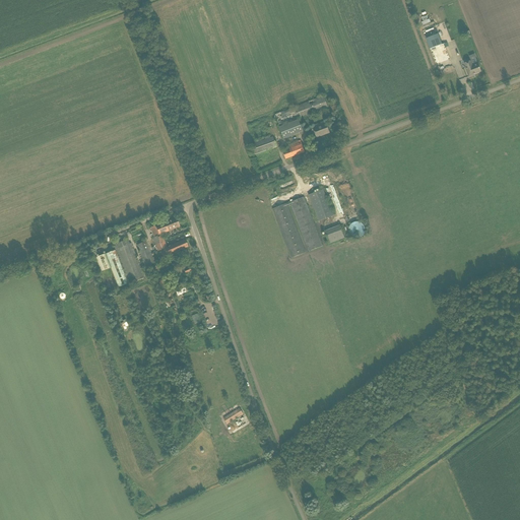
[(438,34),(426,39),(429,46),(430,50),(442,45),(441,42),(438,34)]
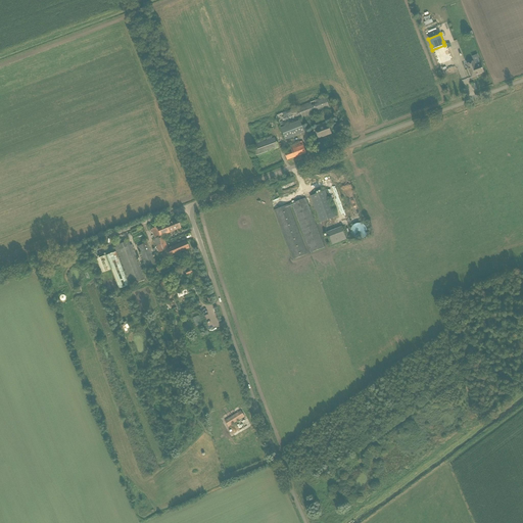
[(444,45),(432,50),(436,60),(438,64),(453,59),(450,55),(446,44),(444,45)]
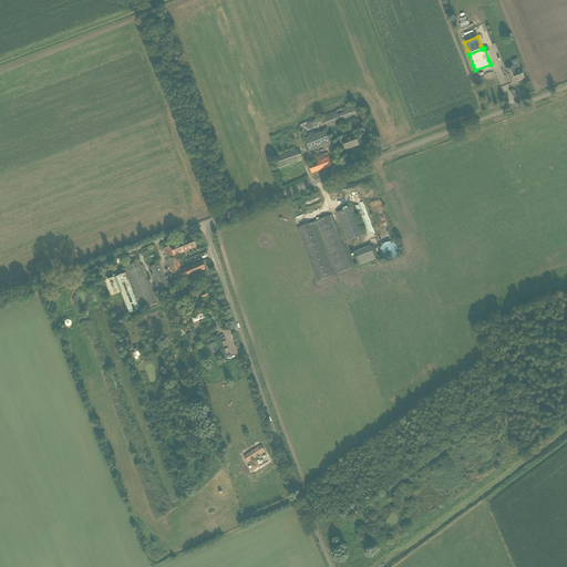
[(524,78),(523,73),(521,69),(516,71),(514,66),(512,68),(506,69),(508,74),(507,74),(512,84),(516,82),(516,81),(524,78)]
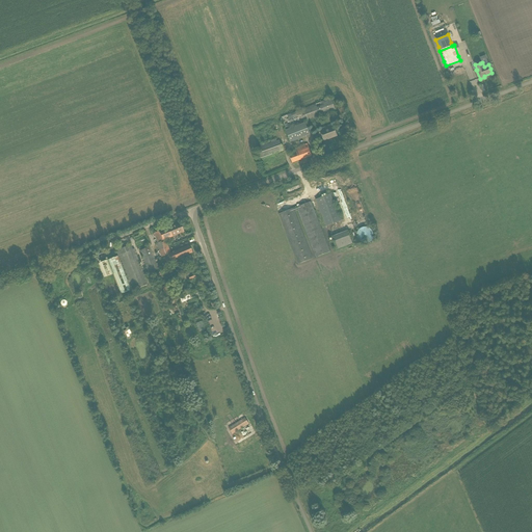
[(287,130),(336,110),(330,98),(282,117),(287,130)]
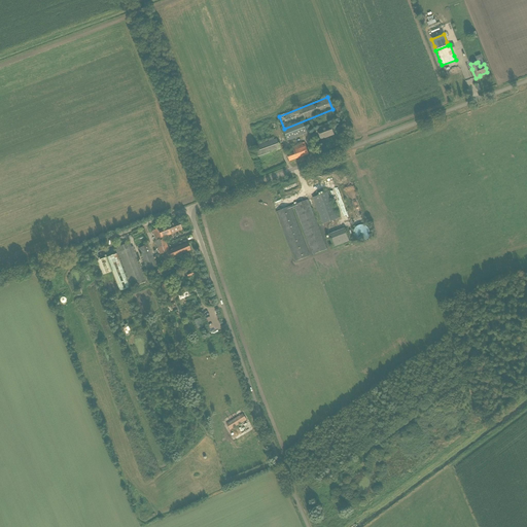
[(320,130),(318,130),(321,139),(334,135),(330,127),(330,126),(329,123),(319,127),(320,130)]
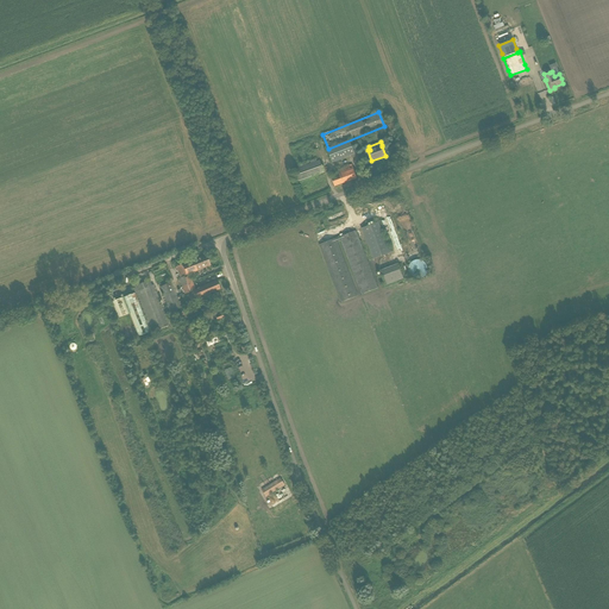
[(347,144),(325,152),(330,165),(352,157),(347,144)]
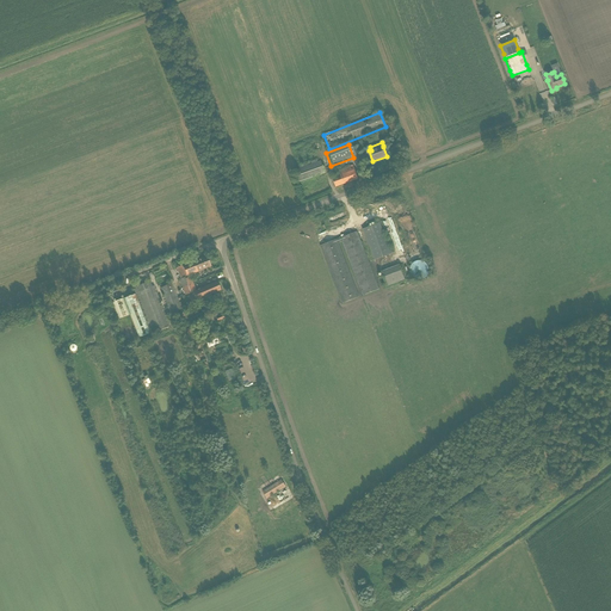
[(325,172),(321,160),(295,171),(298,181),(325,172)]
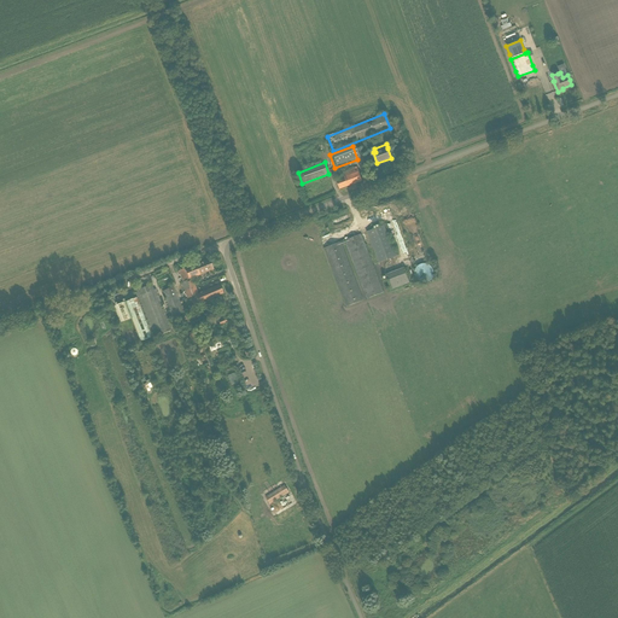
[(362,181),(360,175),(357,167),(343,173),(344,178),(337,180),(339,190),(362,181)]
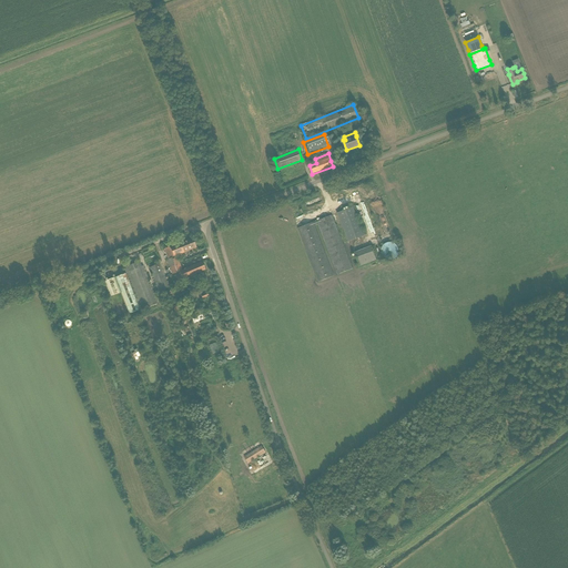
[(350,242),(364,236),(353,208),(337,213),(350,242)]
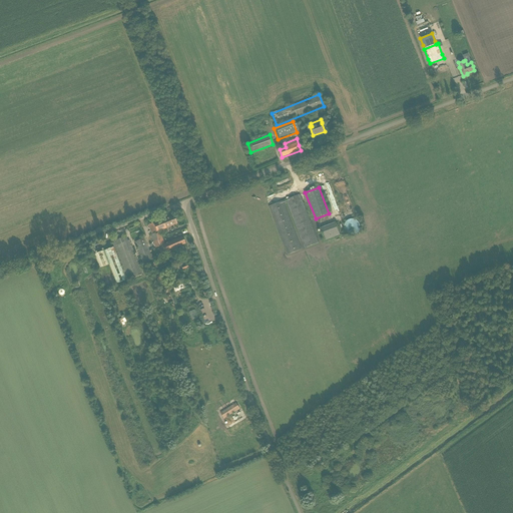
[(270,206),(271,210),(288,254),(302,249),(285,203),(288,202),(305,248),(319,242),(300,194),(270,206)]
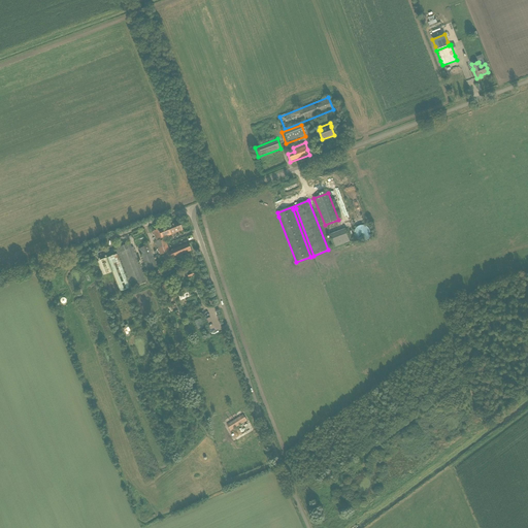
[(158,229),(153,231),(157,240),(162,238),(164,237),(178,232),(183,230),(178,221),(163,227),(159,229),(158,229)]
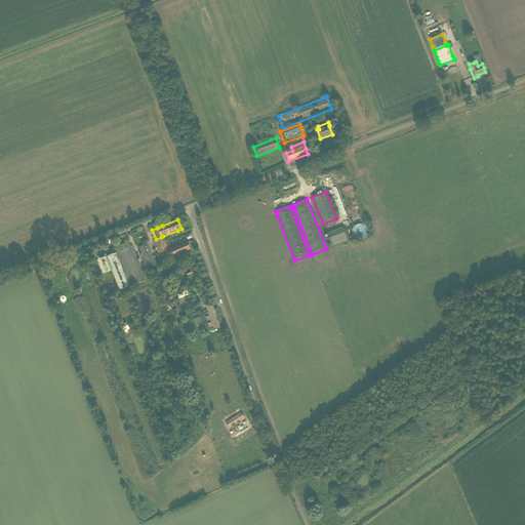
[(367,239),(366,225),(355,226),(355,240),(367,239)]
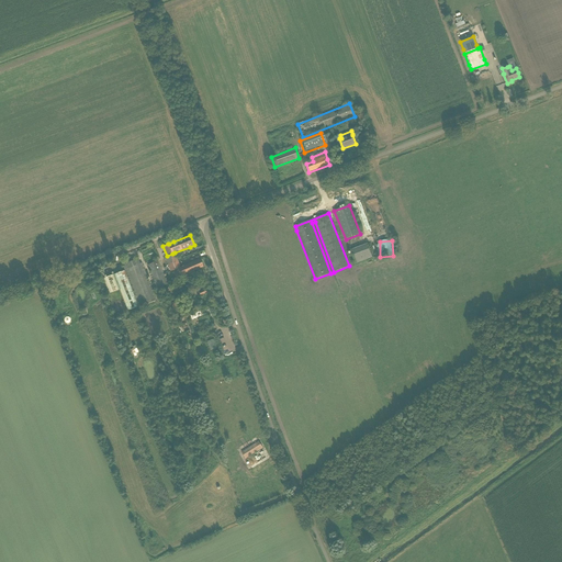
[(367,244),(351,249),(357,263),(373,258),(367,244)]
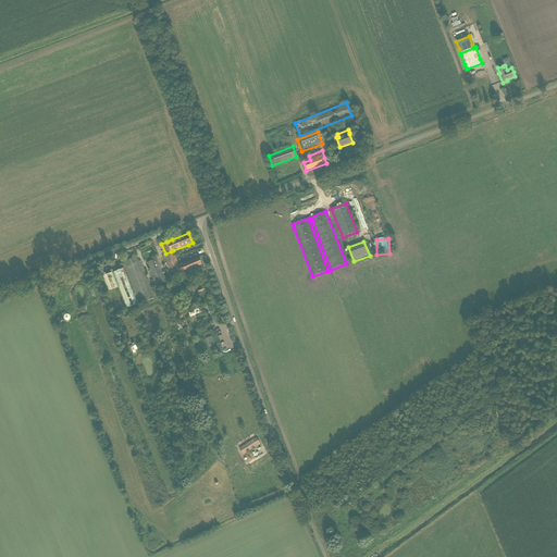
[(165,254),(163,255),(166,262),(175,258),(173,250),(171,251),(165,254)]
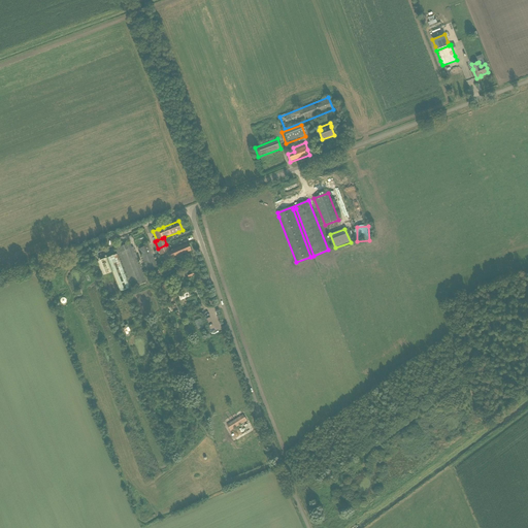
[(169,251),(163,254),(166,263),(184,256),(183,254),(188,252),(189,254),(191,253),(190,251),(191,251),(188,243),(169,251)]
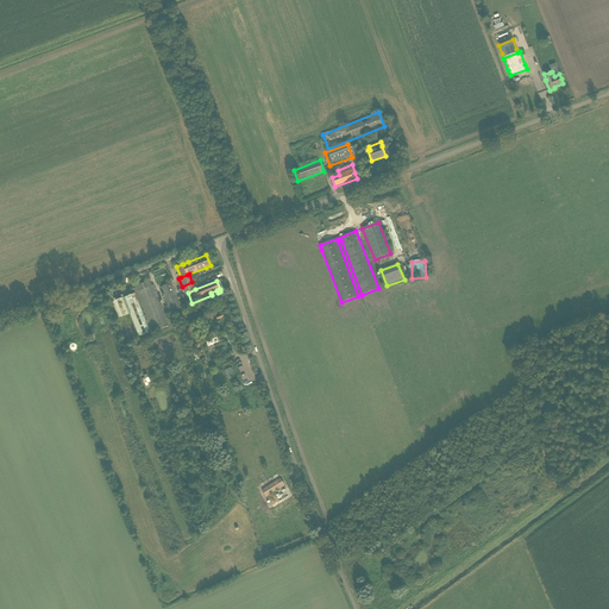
[(192,282),(182,287),(184,294),(187,293),(188,293),(195,289),(192,282)]
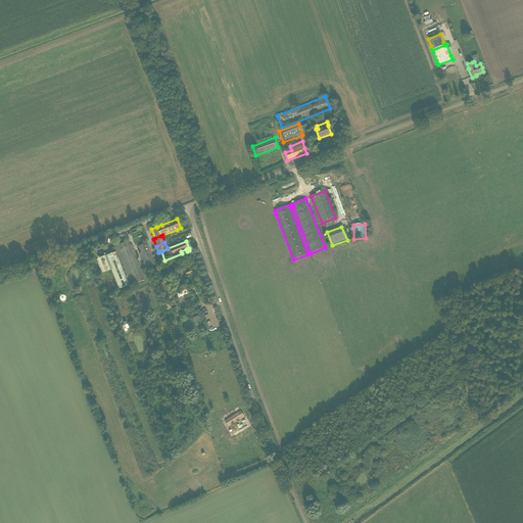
[(151,255),(147,243),(138,247),(147,268),(155,265),(152,257),(151,255)]
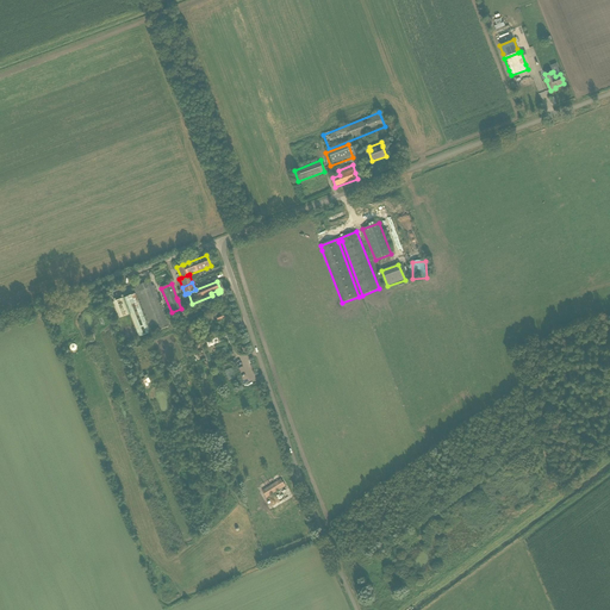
[(118,318),(130,315),(139,337),(150,332),(136,293),(124,298),(112,302),(118,318)]
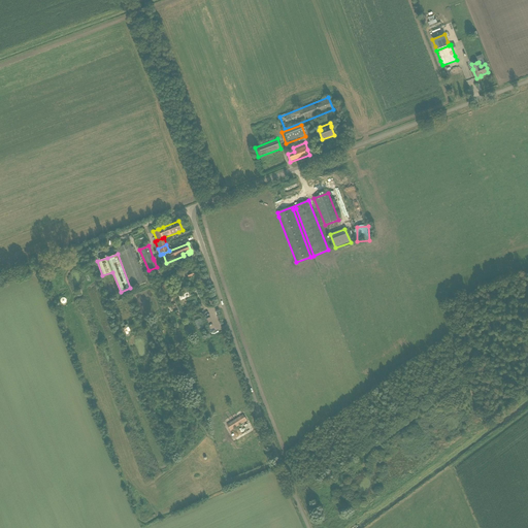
[(159,286),(160,290),(163,297),(167,295),(164,284),(159,286)]
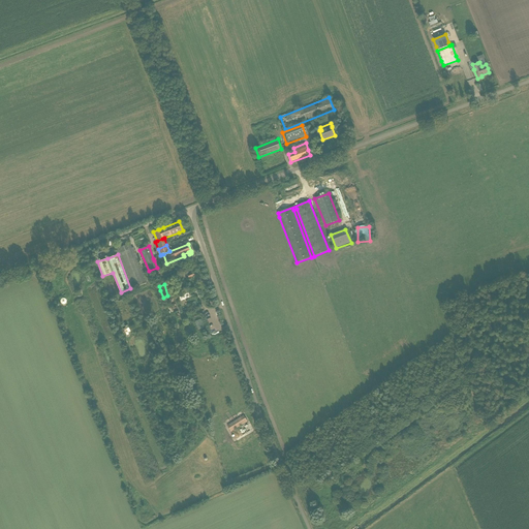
[(244,415),(228,426),(231,432),(247,422),(244,415)]
